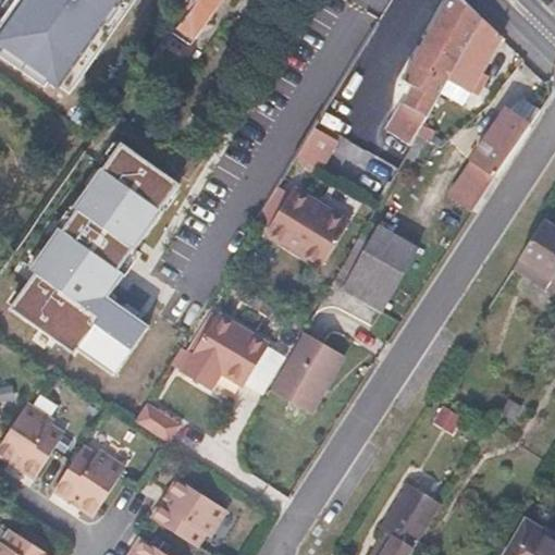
[(68,88),(128,0),(26,0),(0,37),(0,41),(8,47),(0,57),(0,61),(42,91),(52,77),(68,88)]
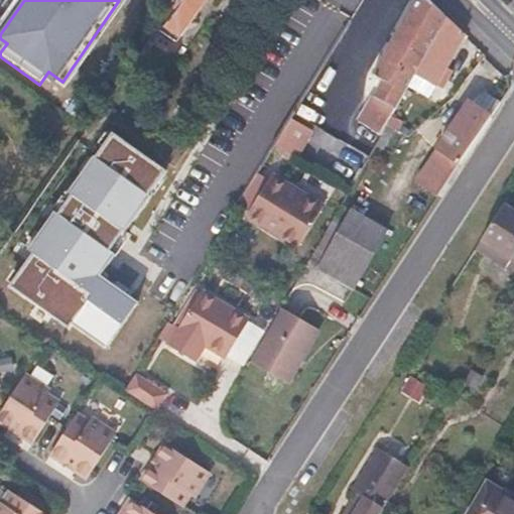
[(190,18),(203,0),(174,0),(170,5),(190,18)]
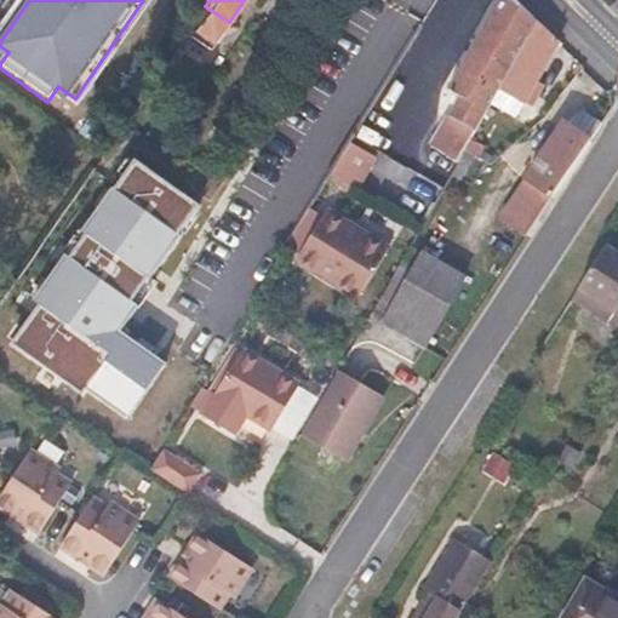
[(497,87),(536,19),(515,0),(493,0),(445,86),(453,90),(447,99),(453,102),(429,144),(456,160),(473,129),(474,130),(497,87)]
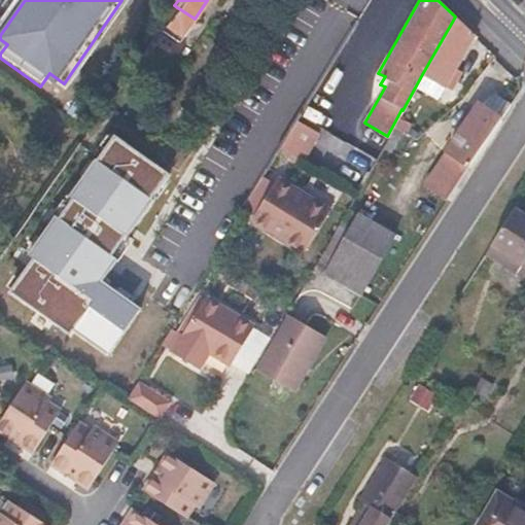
[(454,66),(474,33),(455,16),(422,74),(425,76),(443,86),(444,85),(450,90),(461,70),(454,66)]
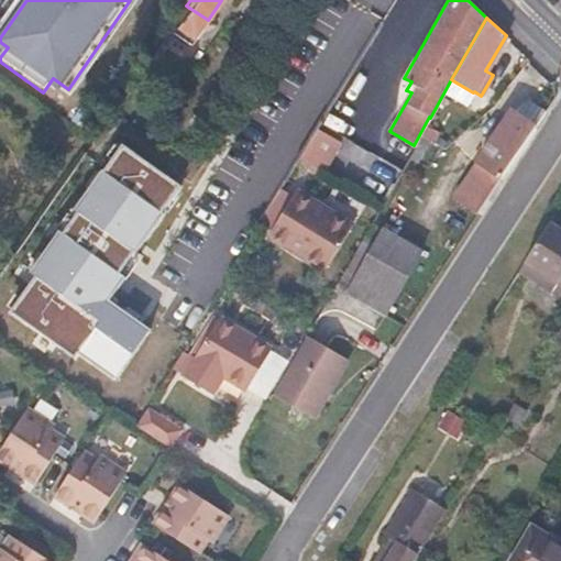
[(454,81),(447,95),(465,105),(473,92),(454,81)]
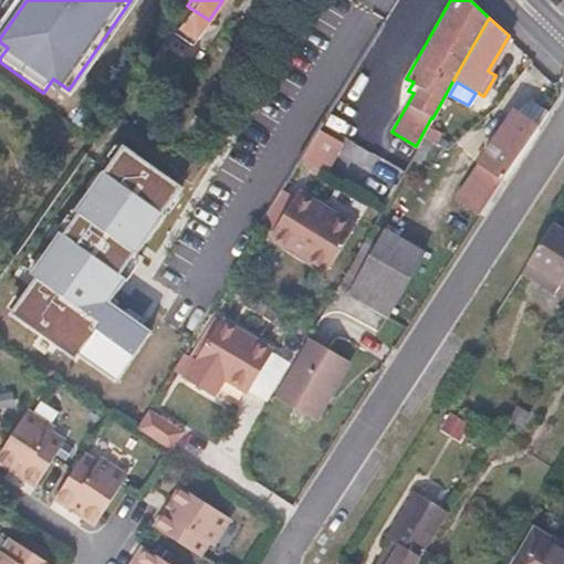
[(479,213),(549,110),(531,98),(515,110),(478,163),(455,197),(479,213)]
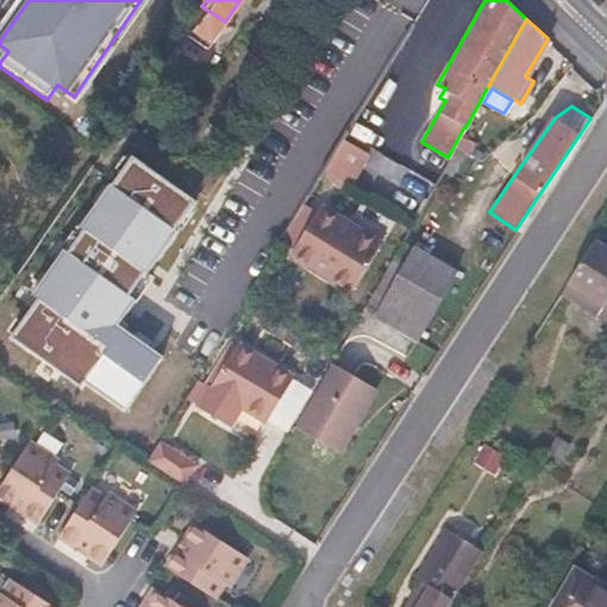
[(137,132),(143,124),(129,113),(123,123),(137,132)]
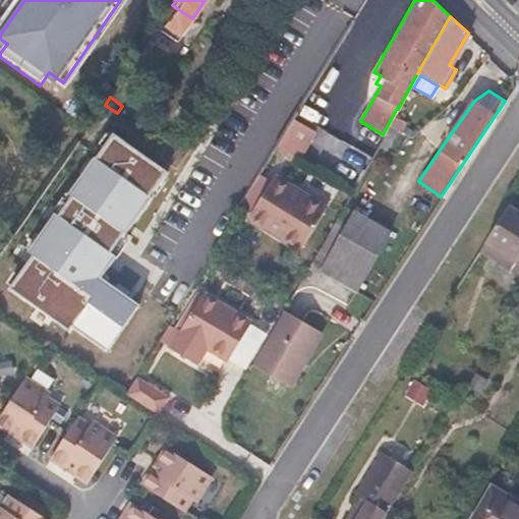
[(402,130),(406,121),(394,115),(389,124),(390,124),(398,128),(402,130)]
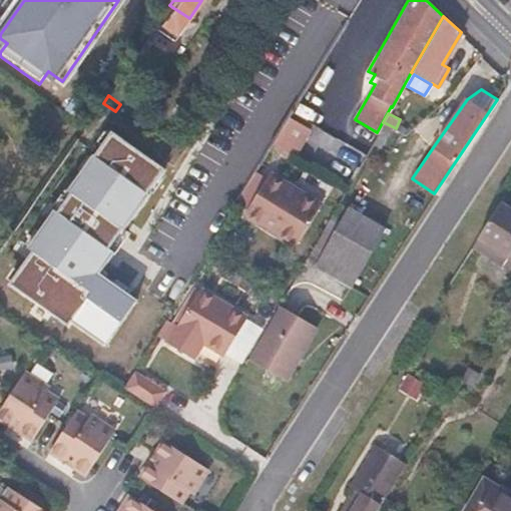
[(290,154),(307,128),(289,116),(273,142),(290,154)]
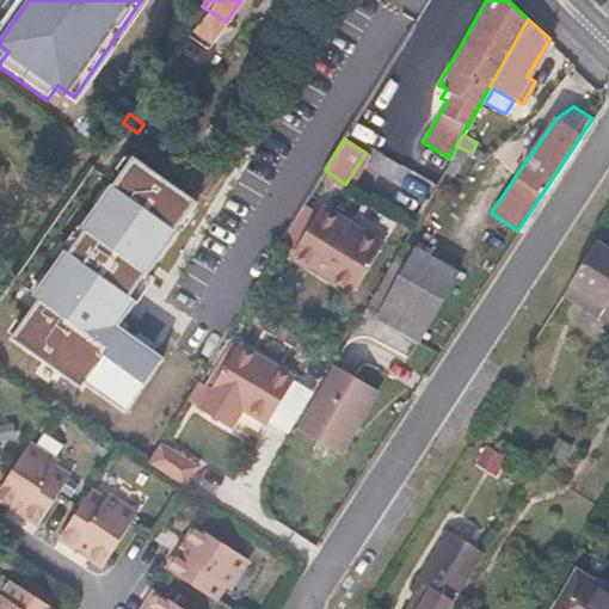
[(453,176),(467,151),(457,146),(442,171),(453,176)]
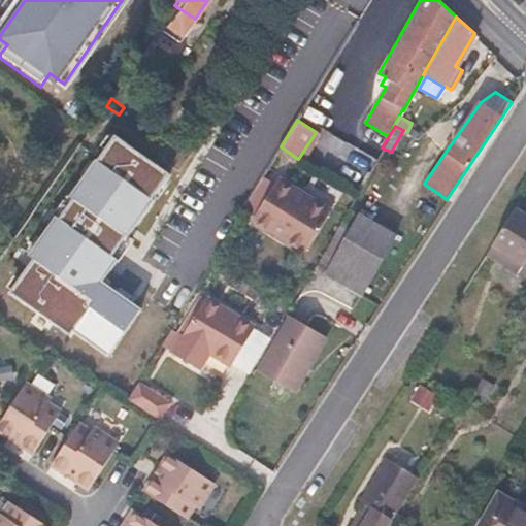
[(170,172),(109,132),(0,293),(64,336),(68,331),(105,356),(135,311),(94,284),(170,172)]
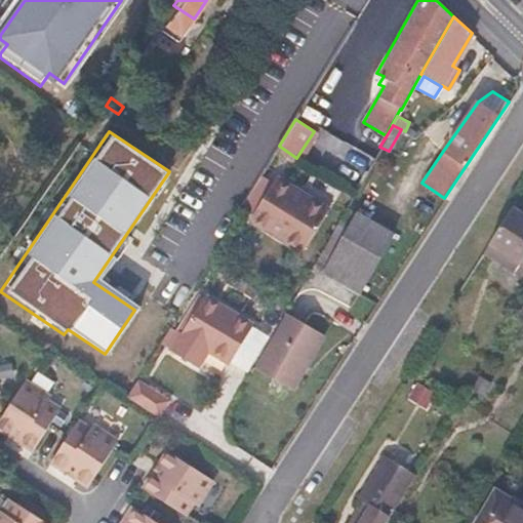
[(330,207),(276,174),(248,220),(302,253),(330,207)]
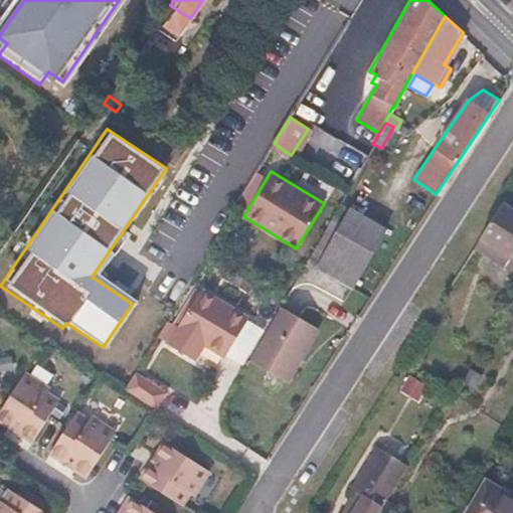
[(512,206),(512,199),(505,194),(502,199),(512,206)]
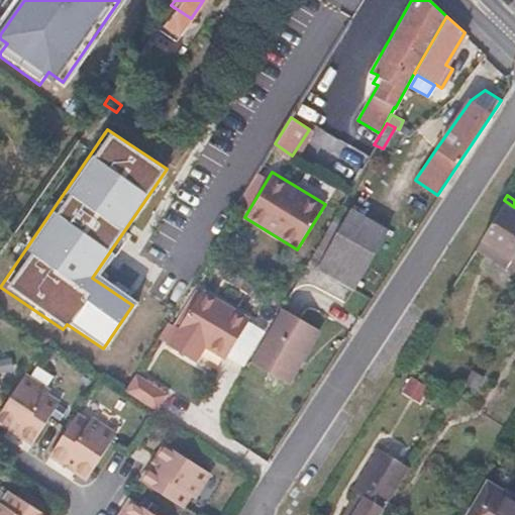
[(514,207),(504,200),(480,238),(514,261),(514,207)]
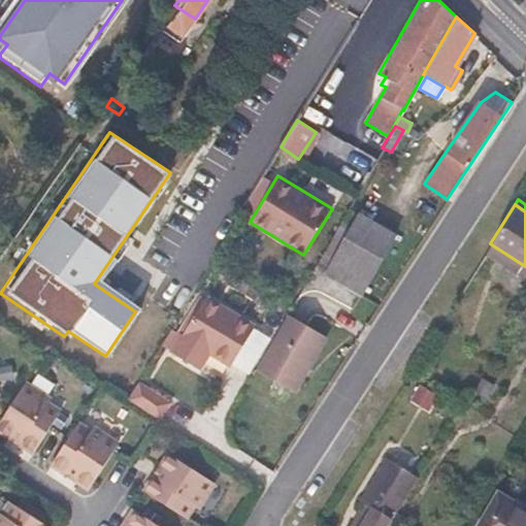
[(323,271),(357,211),(348,206),(313,266),(323,271)]
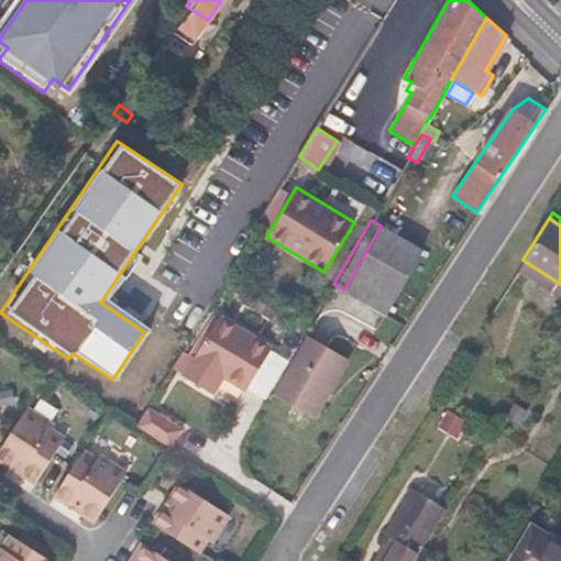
[(382,226),(343,293),(385,316),(422,249),(382,226)]
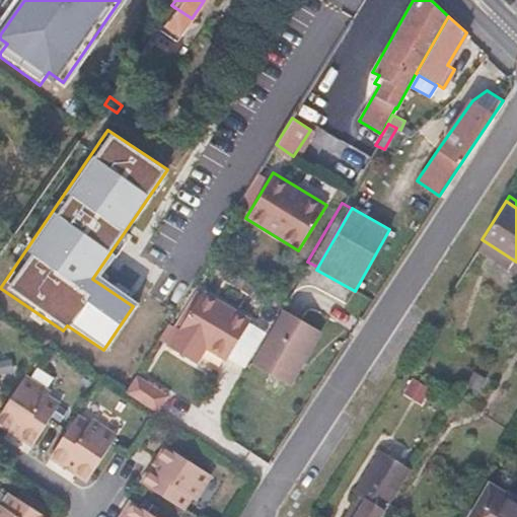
[(516,262),(482,239),(475,249),(516,276),(516,262)]
